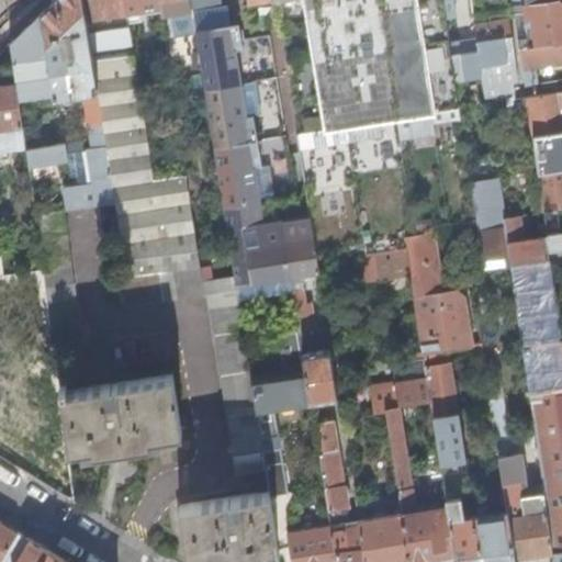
[(54,0),(10,42),(17,83),(19,100),(90,90),(91,98),(86,98),(93,147),(89,148),(94,181),(98,205),(116,203),(90,47),(82,0),(54,0)]
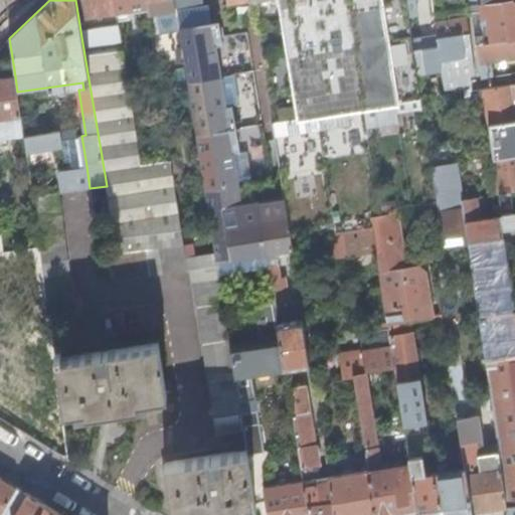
[(113,0),(75,0),(82,43),(107,186),(117,251),(183,243),(170,160),(140,164),(117,19),(116,12),(113,0)]
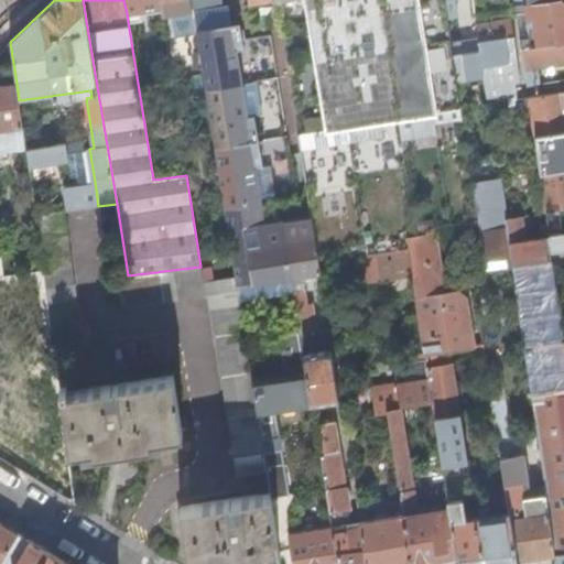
[(158,0),(123,0),(127,13),(160,8),(158,0)]
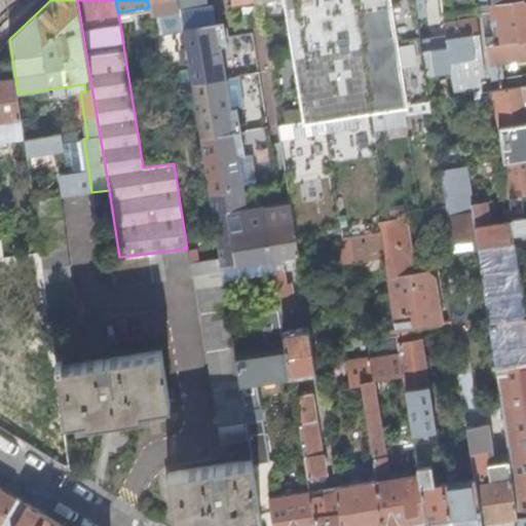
[(147,0),(149,7),(150,15),(180,10),(177,0),(147,0)]
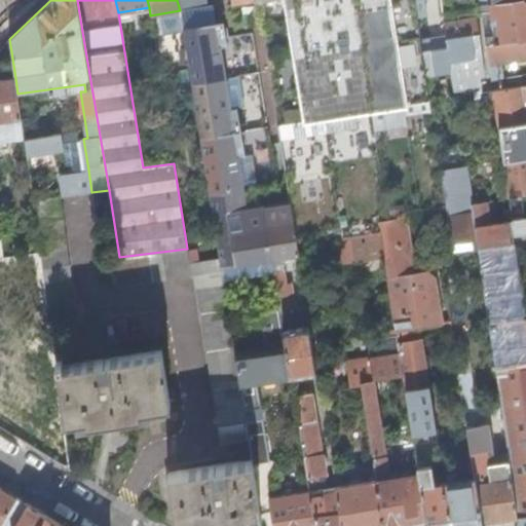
[(258,0),(259,3),(259,4),(291,203),(298,245),(381,231),(380,222),(404,217),(446,210),(446,208),(441,171),(433,113),(427,75),(423,51),(422,42),(418,17),(415,0),(258,0)]
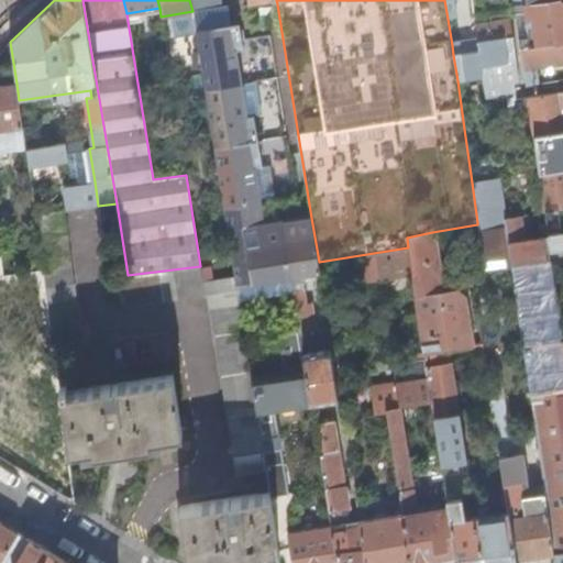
[(444,0),(448,19),(459,17),(455,0),(444,0)]
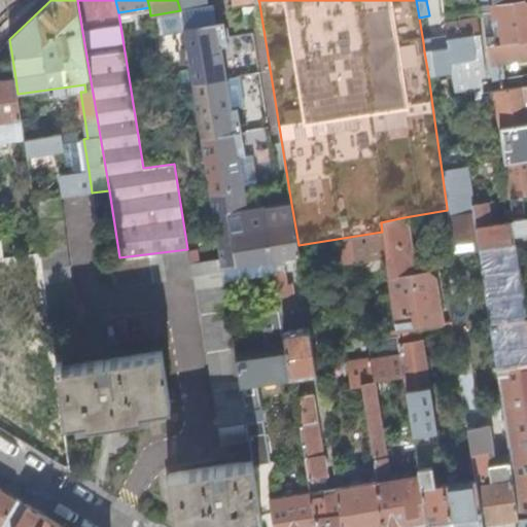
[(526,38),(526,0),(511,0),(481,4),(482,11),(492,10),(495,35),(486,36),(487,44),(526,38)]
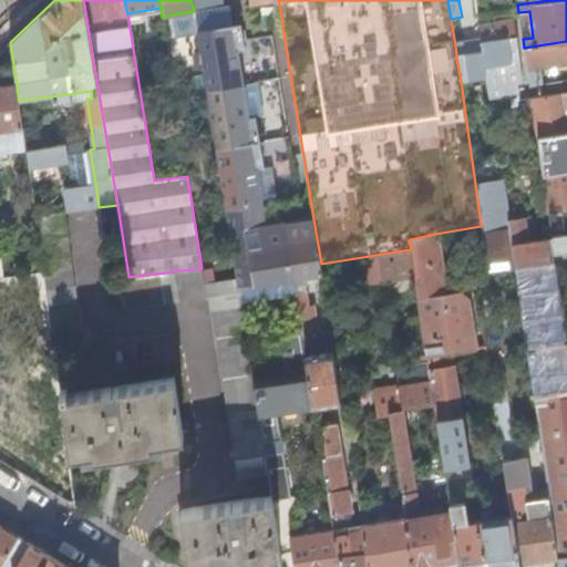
[(161,8),(127,13),(129,21),(162,17),(161,8)]
